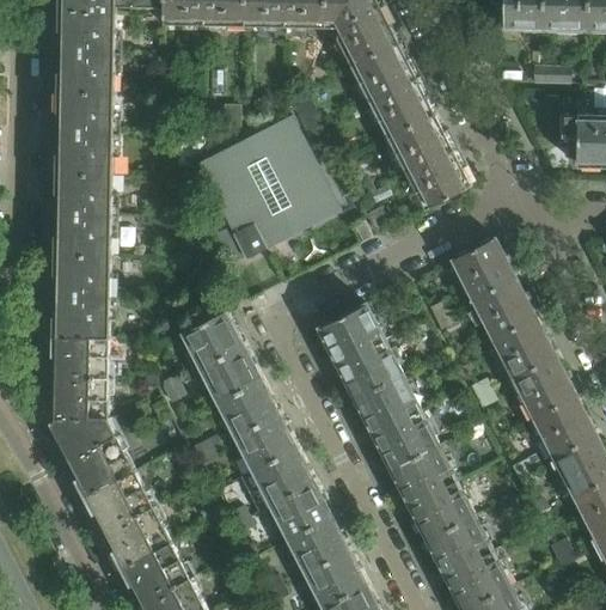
[(112,14),(114,8),(112,0),(55,0),(56,13),(112,14)]
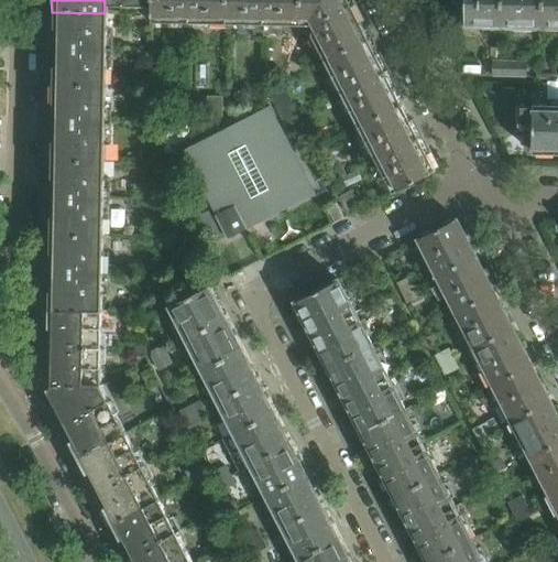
[(187,0),(150,0),(150,9),(150,25),(187,25),(187,0)]
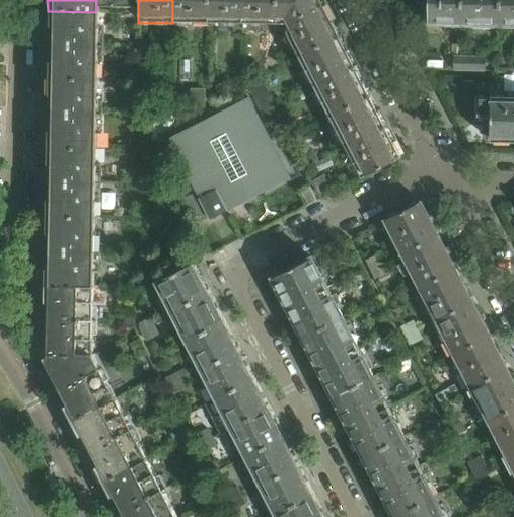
[(206,0),(172,0),(172,23),(206,24),(206,0)]
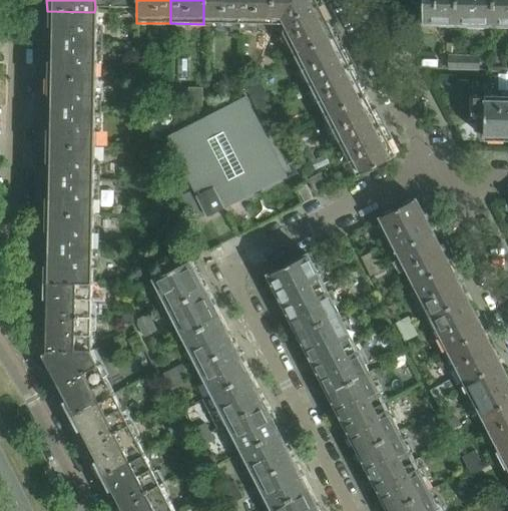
[(237,0),(203,0),(203,24),(237,24),(237,0)]
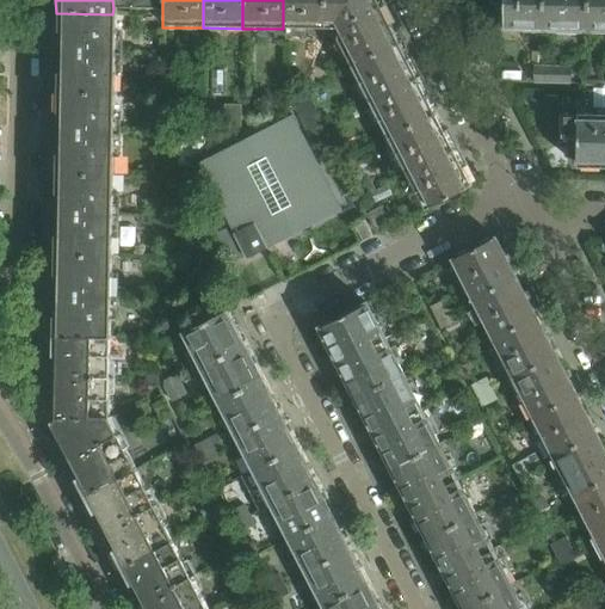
[(322,0),(283,0),(283,29),(322,30),(322,0)]
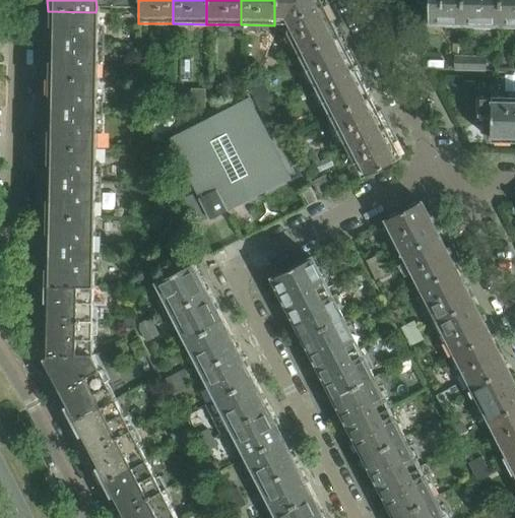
[(320,7),(316,0),(274,0),(274,25),(284,25),(320,7)]
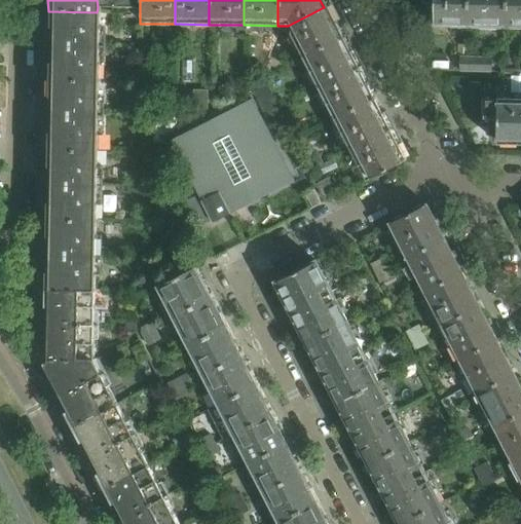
[(418,0),(420,4),(423,4),(423,8),(425,8),(425,26),(466,27),(467,0),(418,0)]
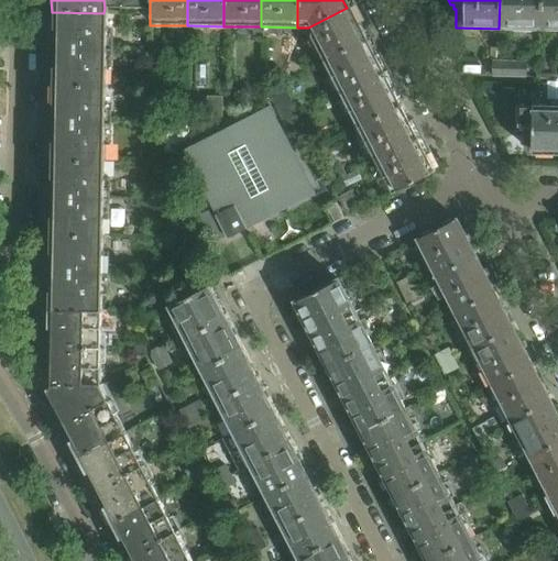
[(500,0),(499,29),(539,30),(539,0),(500,0)]
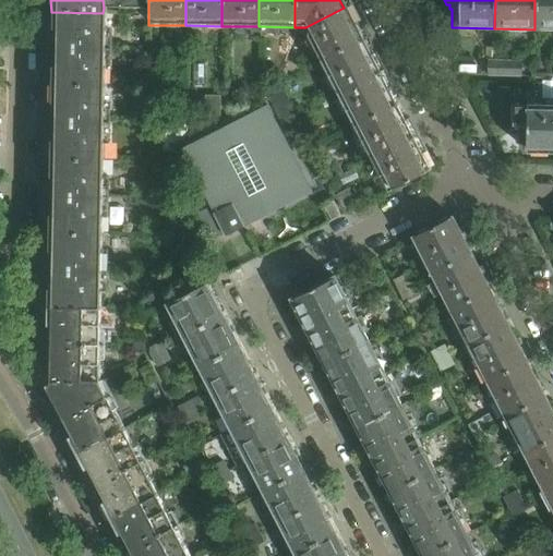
[(552,0),(535,0),(535,29),(552,29),(552,0)]
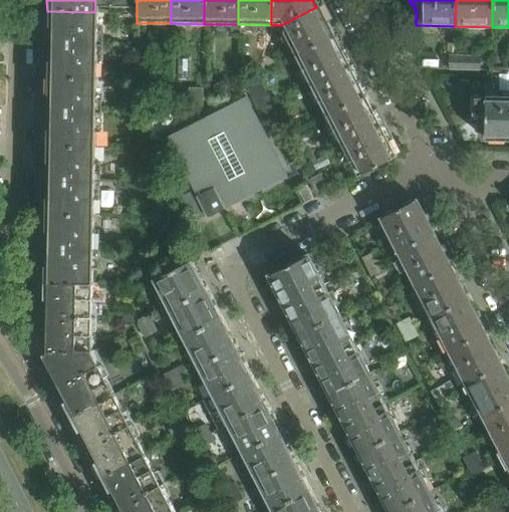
[(332,38),(324,22),(316,7),(281,25),(281,34),(293,57),(332,38)]
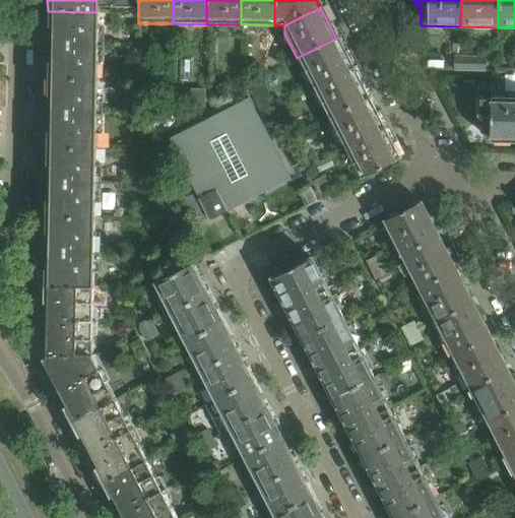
[(95,47),(95,12),(48,11),(47,27),(51,27),(50,46),(95,47)]
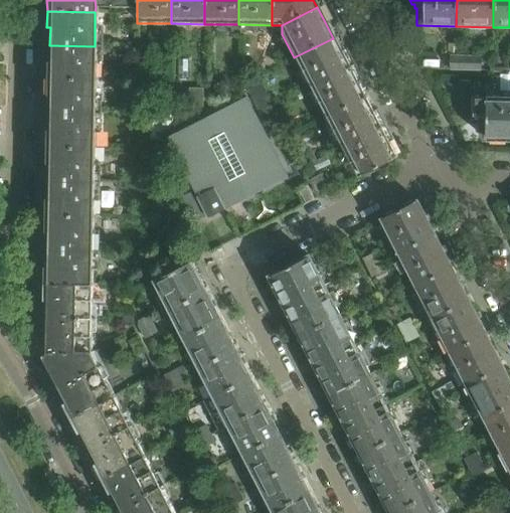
[(348,67),(333,38),(294,57),(309,88),(348,67)]
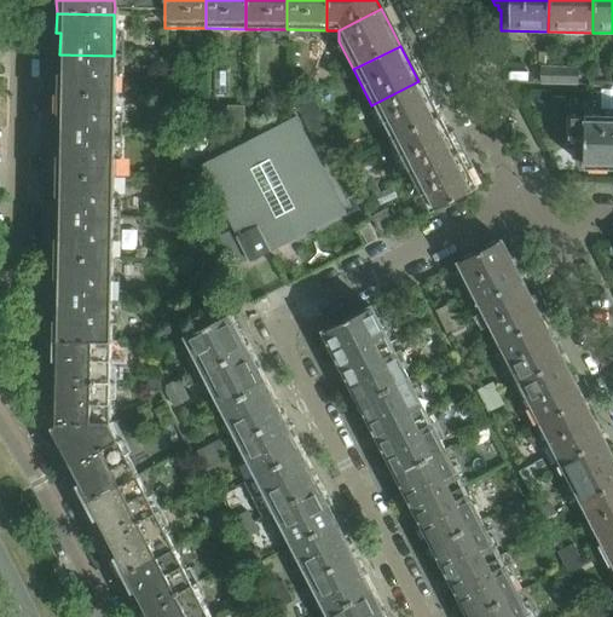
[(113,97),(114,61),(114,56),(59,55),(59,76),(56,76),(55,96),(113,97)]
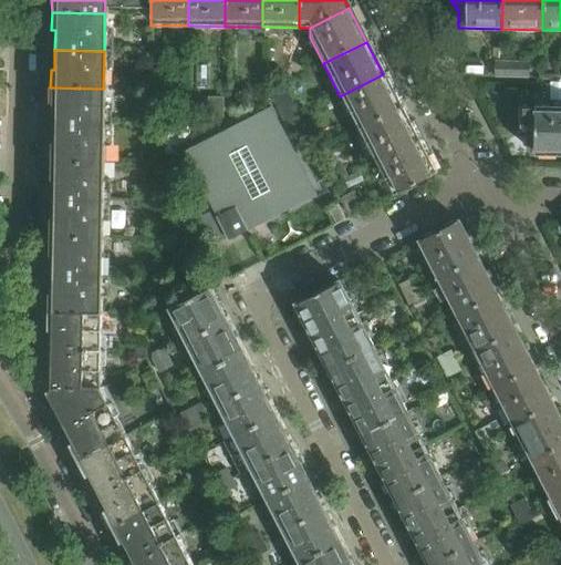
[(523,80),(525,64),(500,64),(500,51),(492,51),(492,64),(491,79),(523,80)]
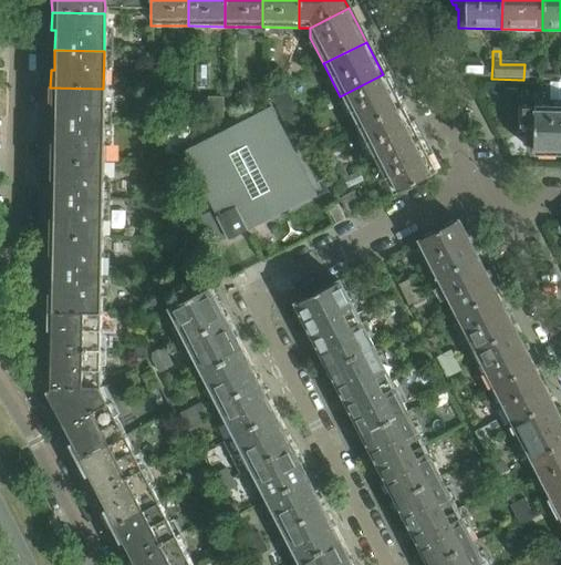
[(400,106),(383,74),(340,96),(356,129),(400,106)]
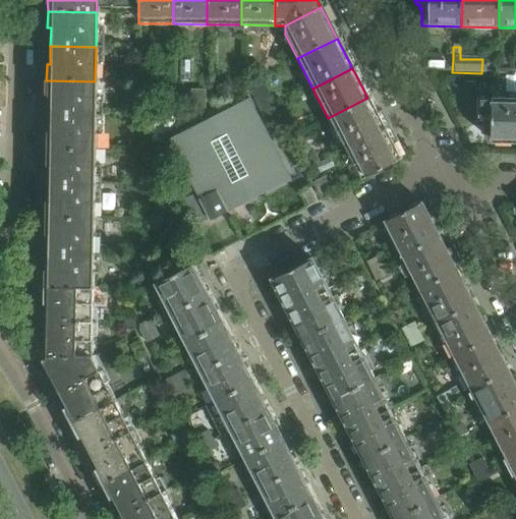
[(95,115),(95,97),(95,81),(46,80),(46,97),(49,97),(49,115),(95,115)]
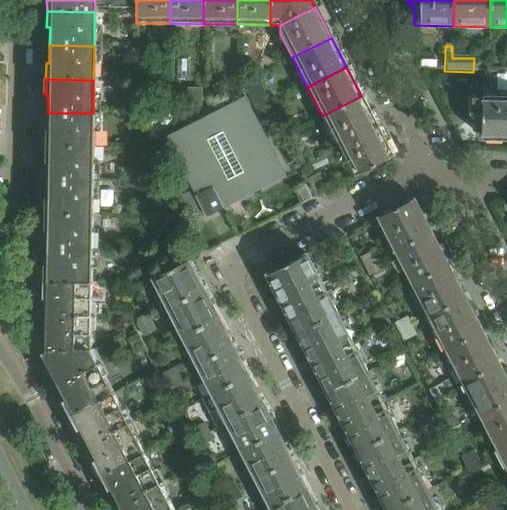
[(231,98),(224,84),(210,91),(217,105),(231,98)]
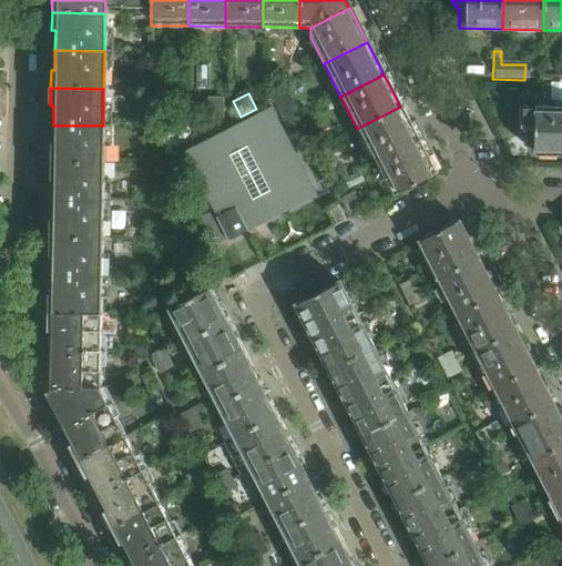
[(204,101),(203,125),(218,125),(220,102),(204,101)]
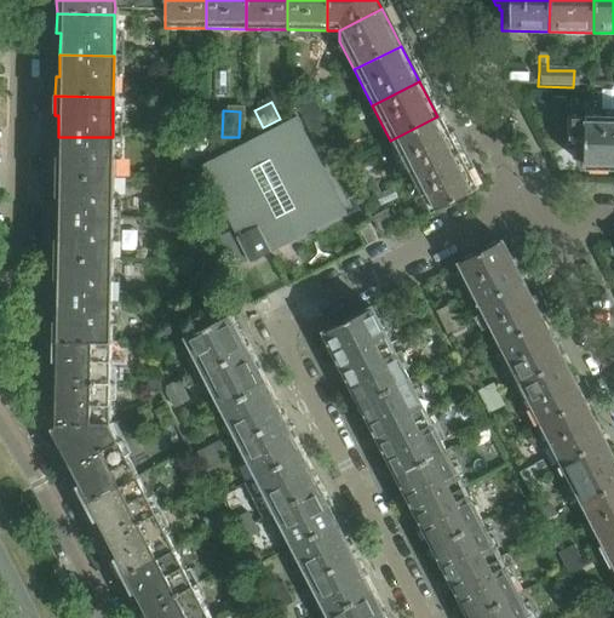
[(455,153),(437,116),(390,141),(408,177),(455,153)]
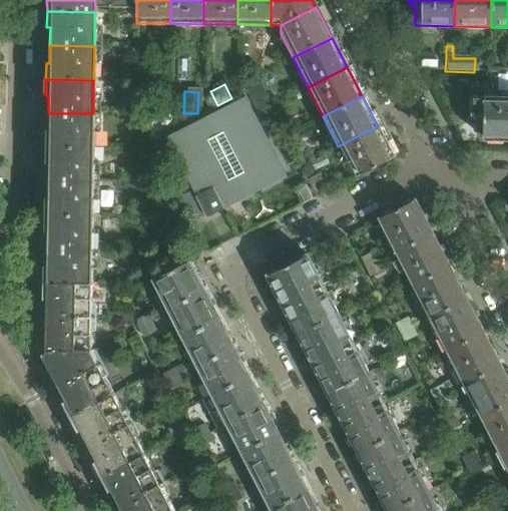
[(481,99),(470,98),(469,115),(480,115),(479,122),(481,122),(481,141),(507,141),(507,97),(481,97),(481,99)]
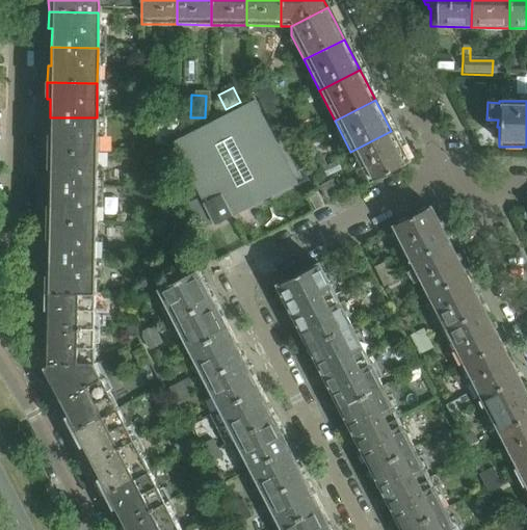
[(292,184),(263,128),(251,103),(169,144),(198,200),(210,224),(211,227),(292,184)]
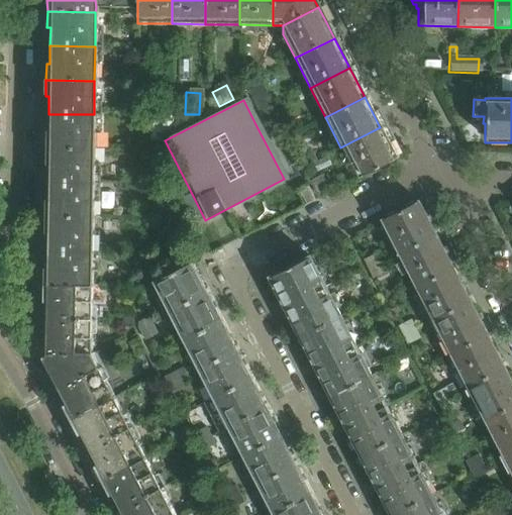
[(267,109),(257,115),(261,123),(272,118),(267,109)]
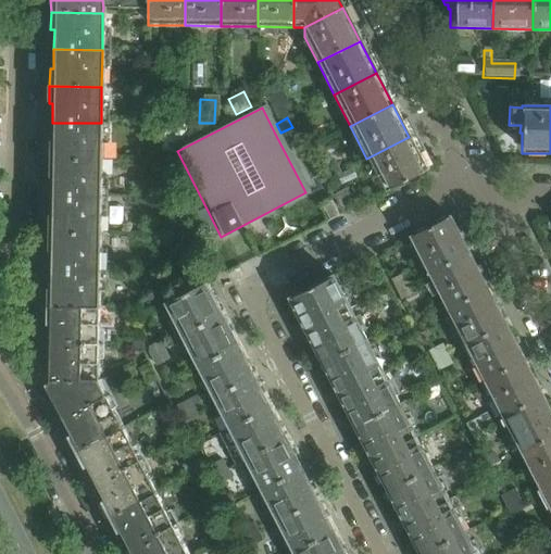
[(100,161),(100,128),(101,123),(52,123),(52,142),(48,142),(48,160),(100,161)]
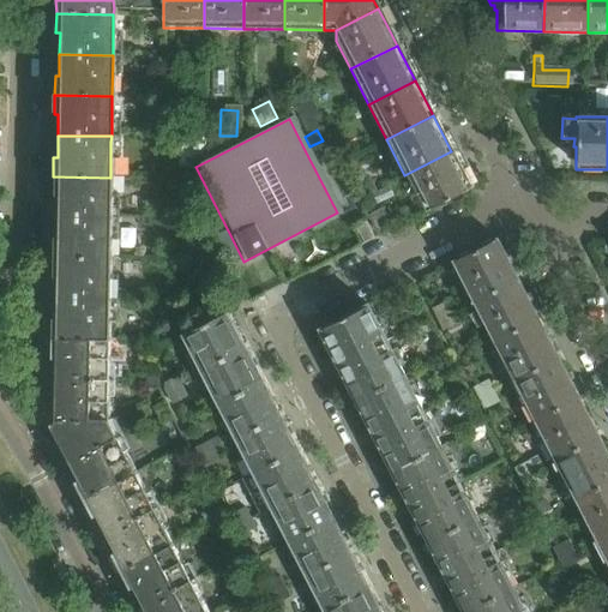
[(200,138),(188,138),(187,153),(199,153),(200,138)]
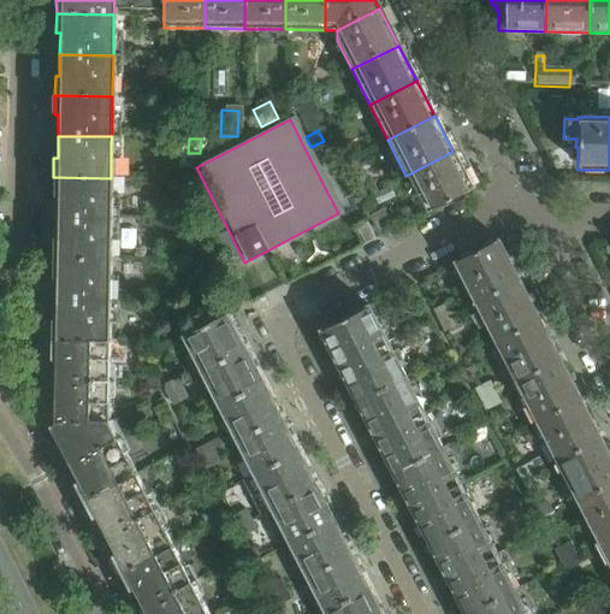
[(452,152),(406,176),(425,213),(472,189),(452,152)]
